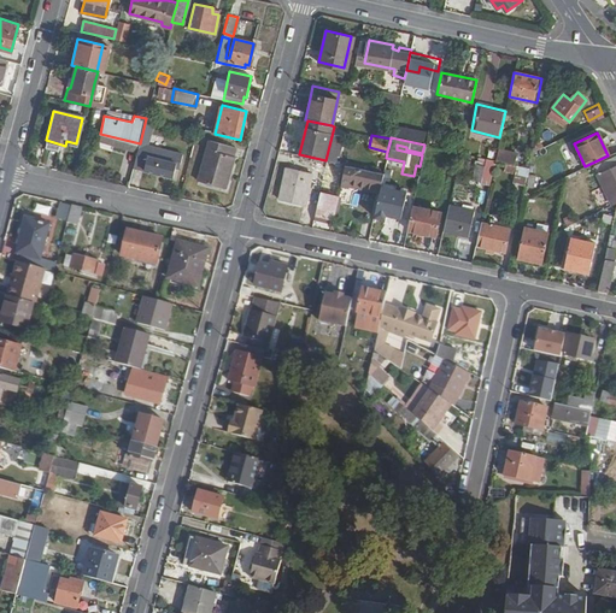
[(223,189),(234,147),(207,141),(197,182),(223,189)]
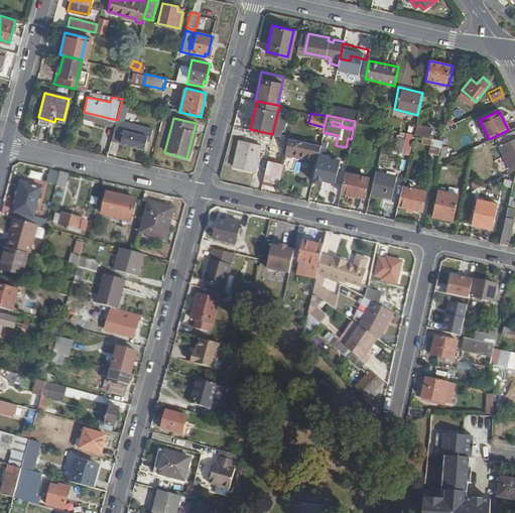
[(369,134),(371,124),(356,121),(354,131),(369,134)]
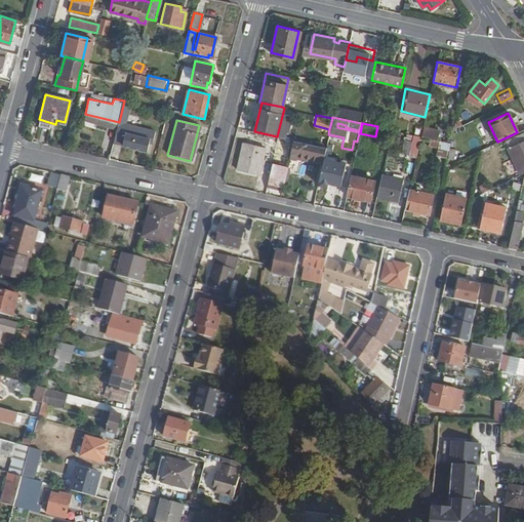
[(146,151),(150,134),(139,131),(138,136),(125,133),(121,145),(146,151)]
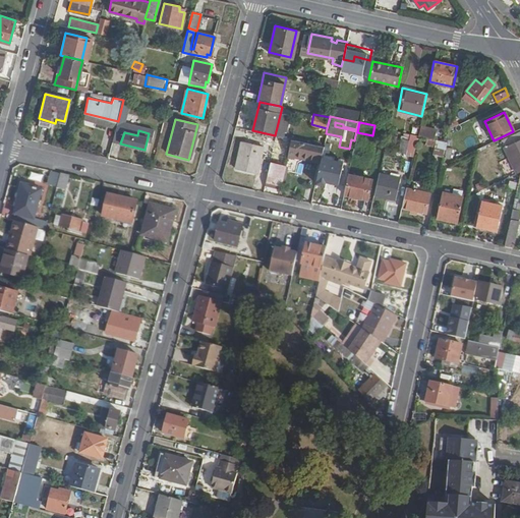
[(286,156),(290,139),(275,135),(269,162),(284,165),(286,156)]
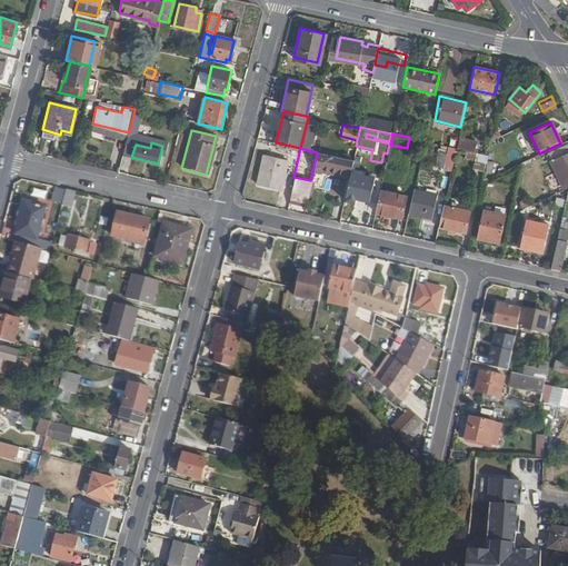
[(444,168),(446,152),(438,150),(435,166),(444,168)]
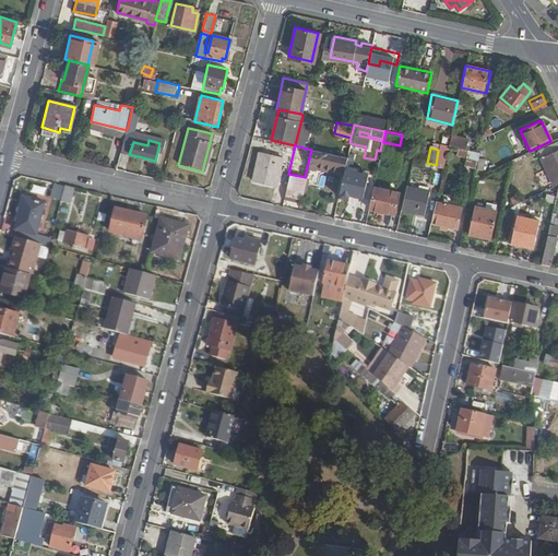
[(476,168),(479,152),(458,148),(456,156),(467,158),(466,166),(476,168)]
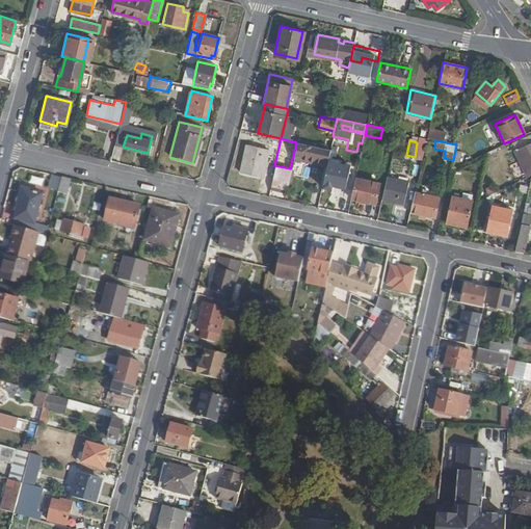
[(530,141),(513,151),(526,177),(530,174),(530,173),(530,141)]
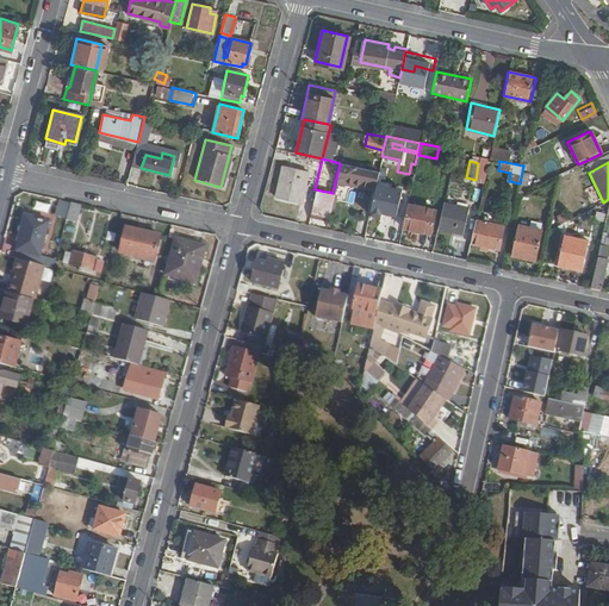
[(376,183),(378,172),(340,163),(335,182),(349,186),(350,177),(376,183)]
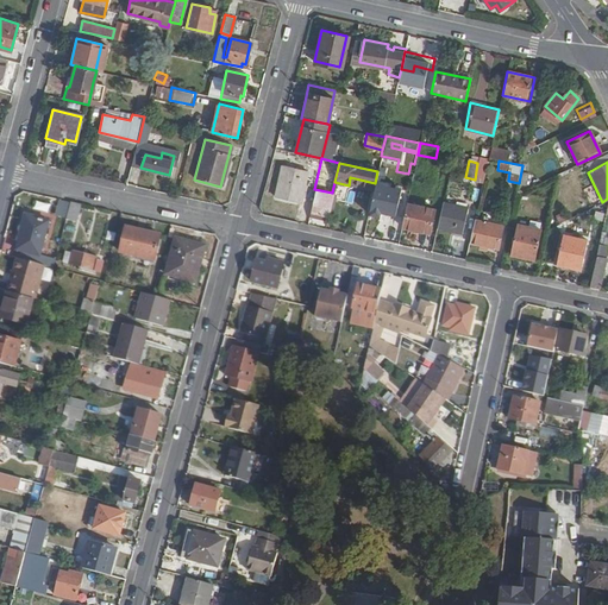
[(300,202),(307,170),(283,164),(275,196),(300,202)]
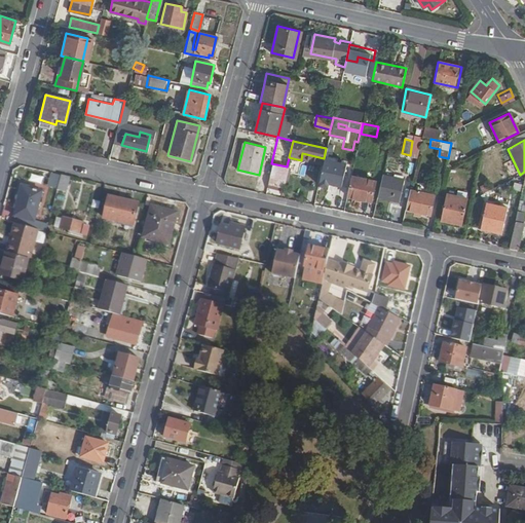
[(117,160),(120,149),(112,147),(109,159),(117,160)]
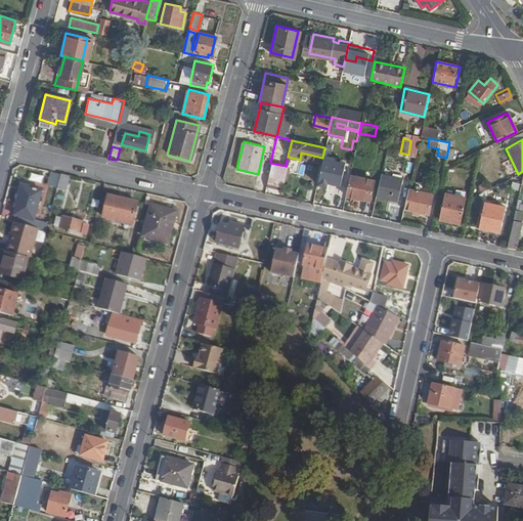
[(281,186),(286,166),(270,163),(265,182),(281,186)]
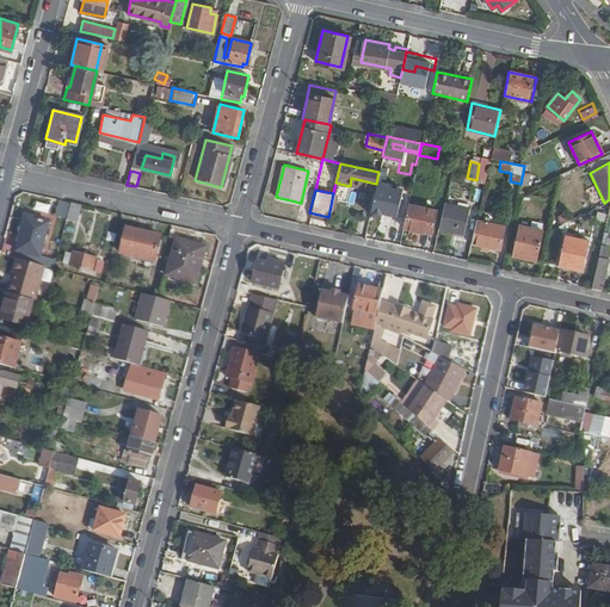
[(75,221),(79,204),(69,202),(65,220),(75,221)]
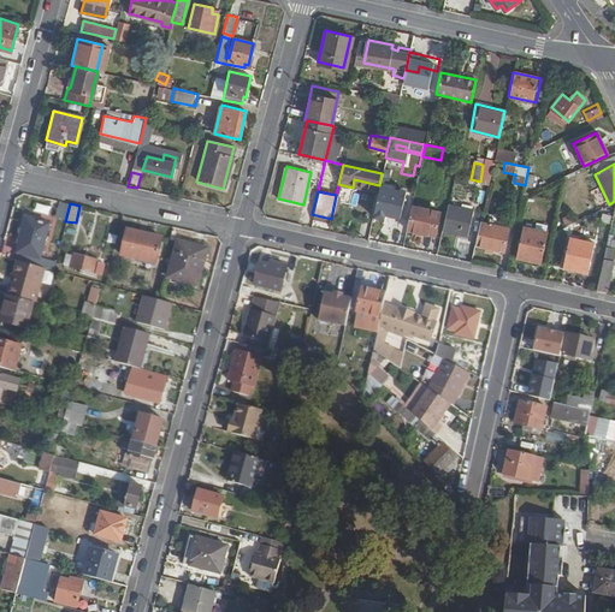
[(468,236),(473,211),(448,205),(443,230),(468,236)]
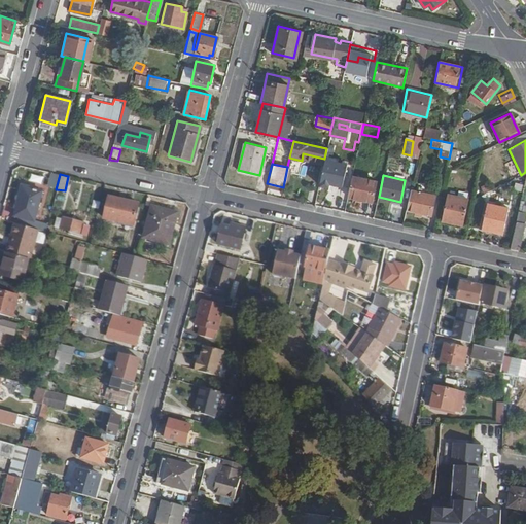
[(373,202),(377,182),(352,176),(348,197),(373,202)]
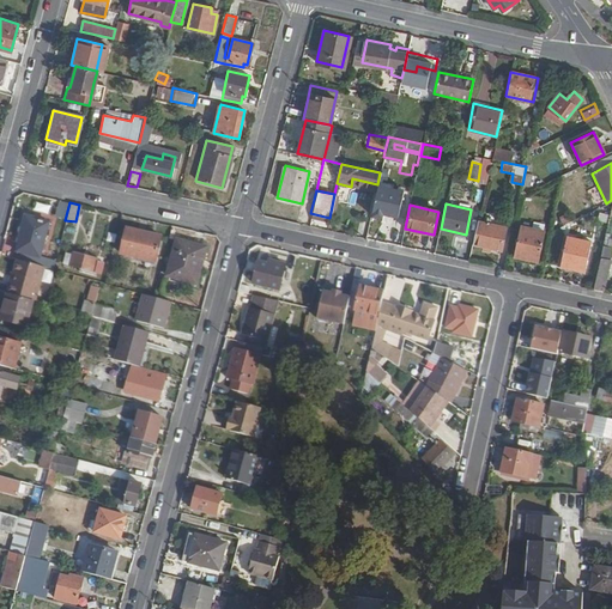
[(383,227),(386,214),(371,212),(369,224),(383,227)]
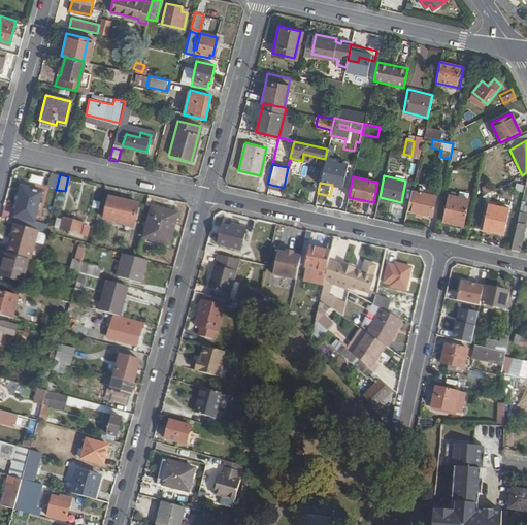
[(34,221),(41,190),(22,185),(13,216),(34,221)]
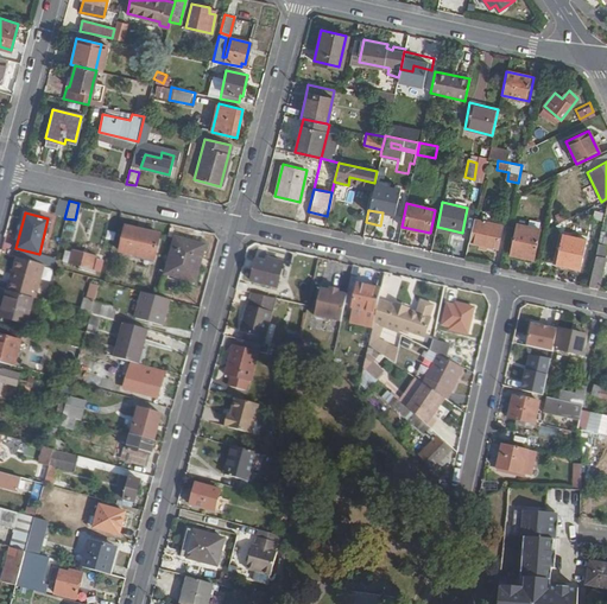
[(495,249),(501,227),(474,221),(469,243),(495,249)]
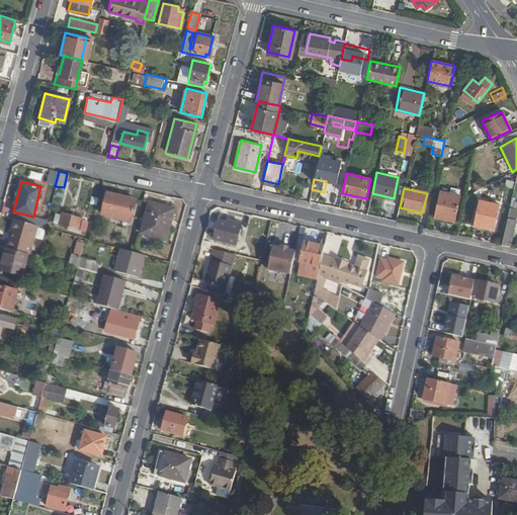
[(454,222),(459,196),(439,191),(433,217),(454,222)]
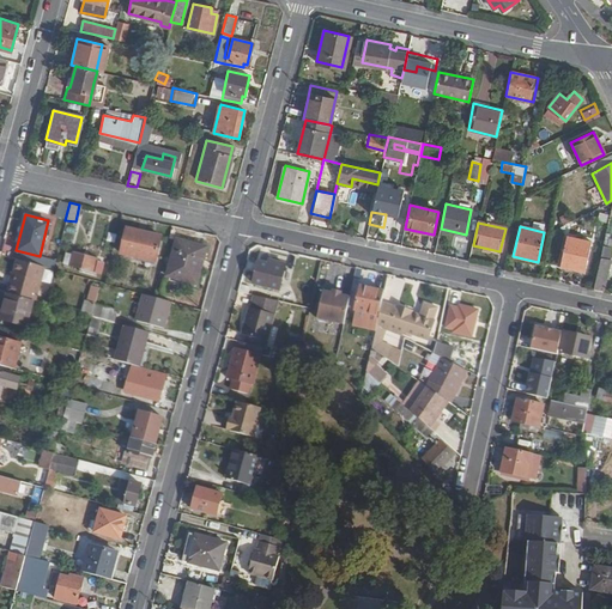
[(153,261),(158,237),(126,230),(121,253),(153,261)]
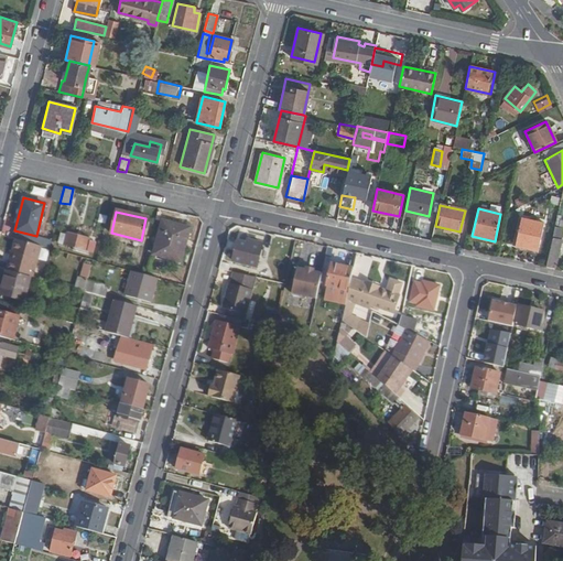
[(538,250),(543,223),(521,218),(516,246),(538,250)]
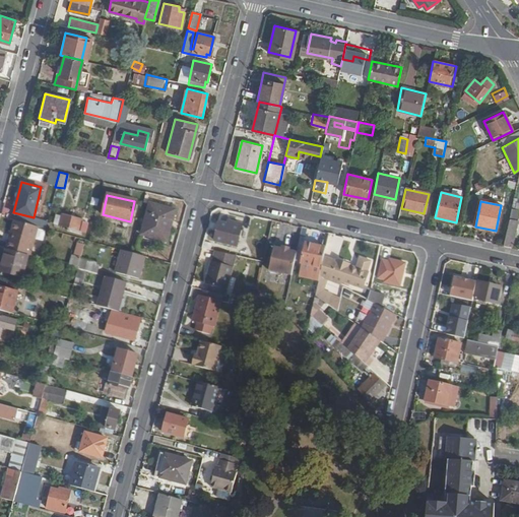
[(161,238),(167,219),(171,219),(174,208),(149,202),(141,233),(161,238)]
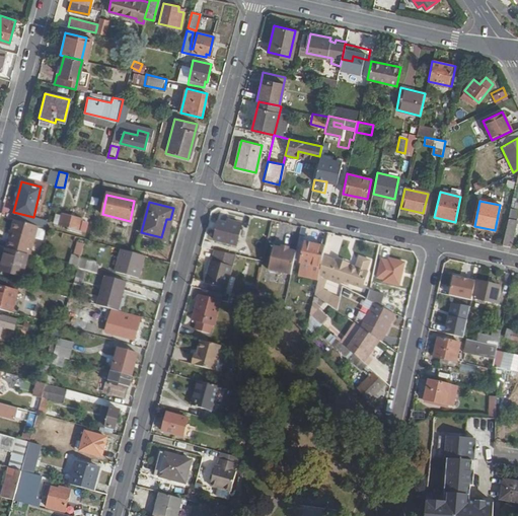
[(397,222),(399,210),(391,208),(388,220),(397,222)]
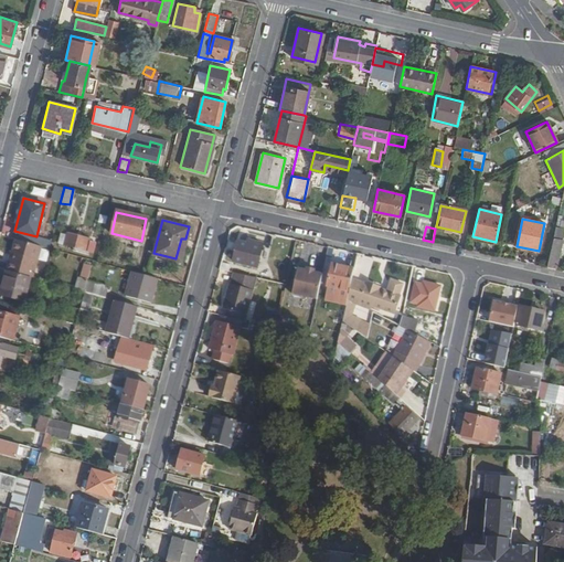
[(561,239),(562,229),(555,228),(553,237),(561,239)]
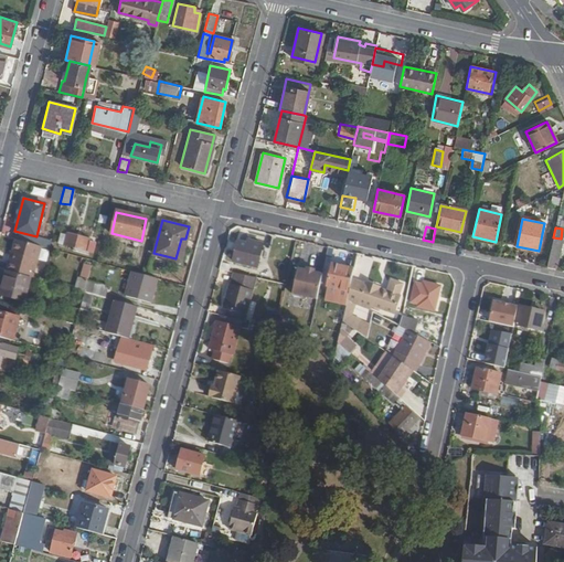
[(91,252),(94,240),(65,232),(62,244),(91,252)]
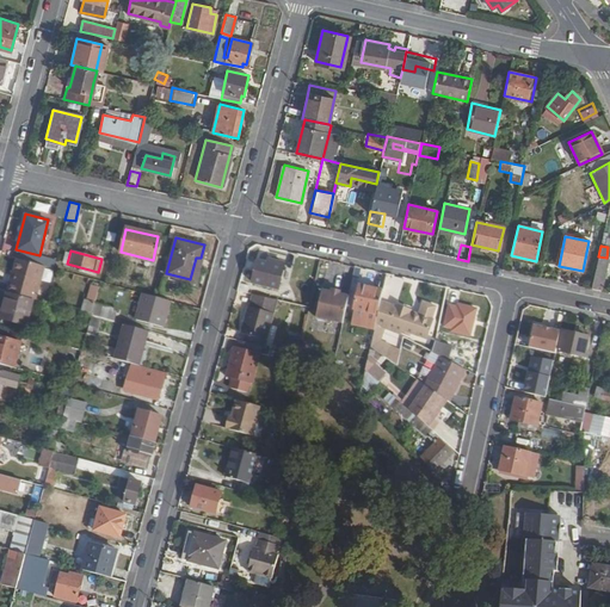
[(599,289),(607,258),(598,256),(592,287),(599,289)]
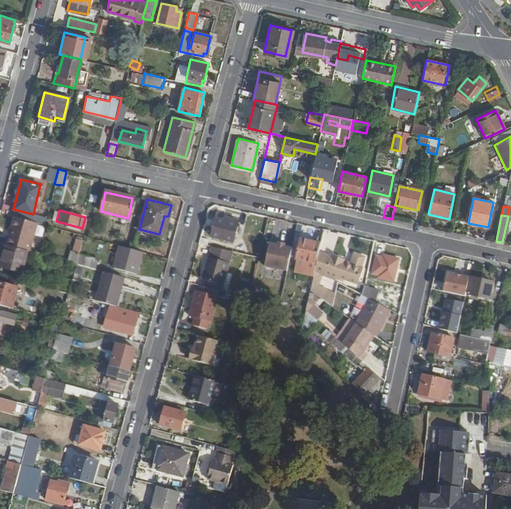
[(27,251),(35,222),(14,217),(9,236),(6,235),(4,245),(5,245),(27,251)]
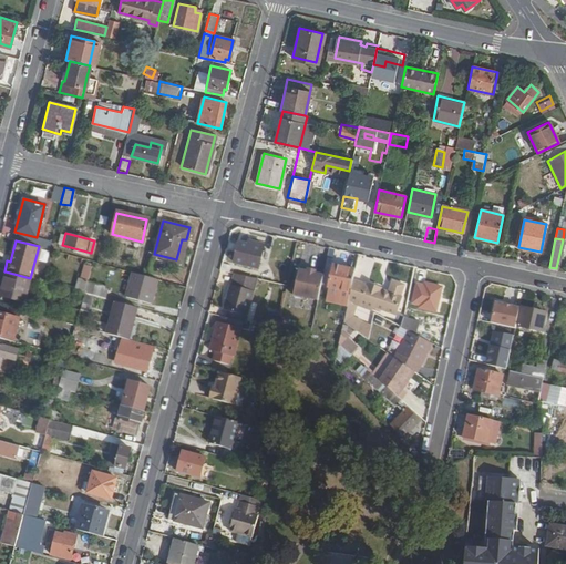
[(257,268),(263,244),(250,242),(249,245),(238,243),(233,263),(257,268)]
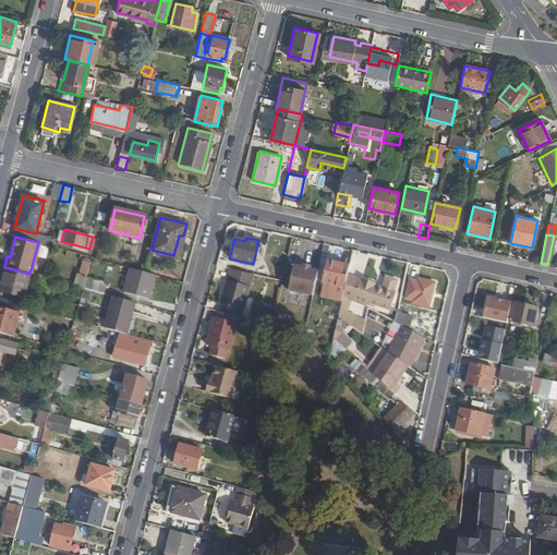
[(77,269),(86,272),(88,258),(80,257),(77,269)]
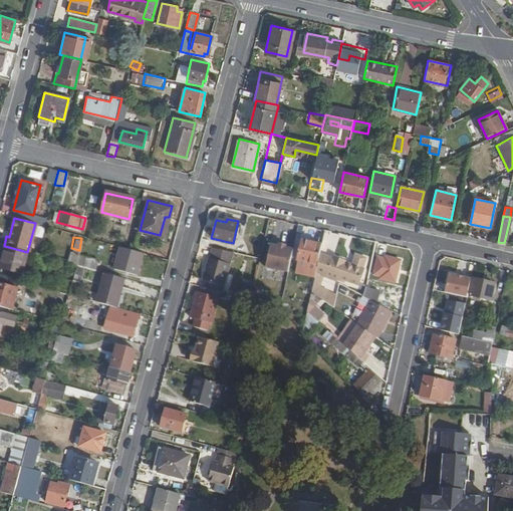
[(318,254),(321,244),(301,240),(297,259),(300,261),(297,272),(313,277),(314,272),(318,254)]
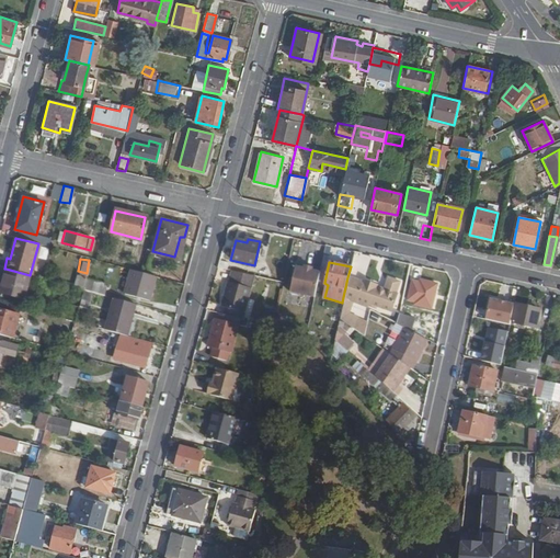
[(313,298),(319,272),(295,265),(288,292),(313,298)]
